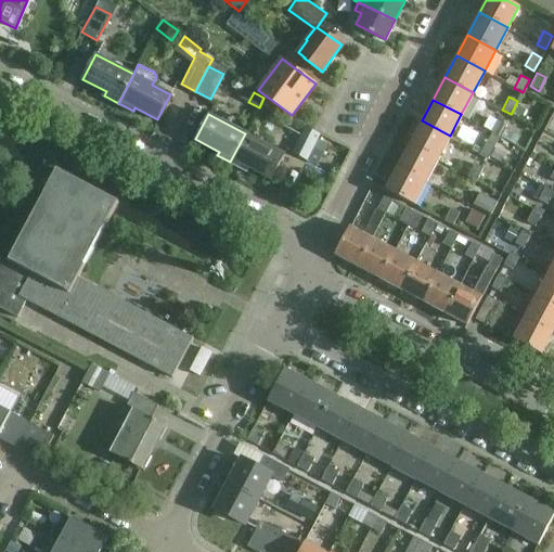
[(499,136),(506,123),(498,118),(490,131),(499,136)]
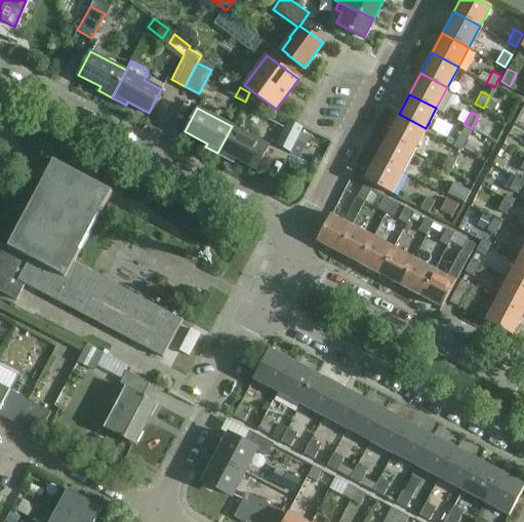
[(414,150),(426,128),(399,114),(388,135),(414,150)]
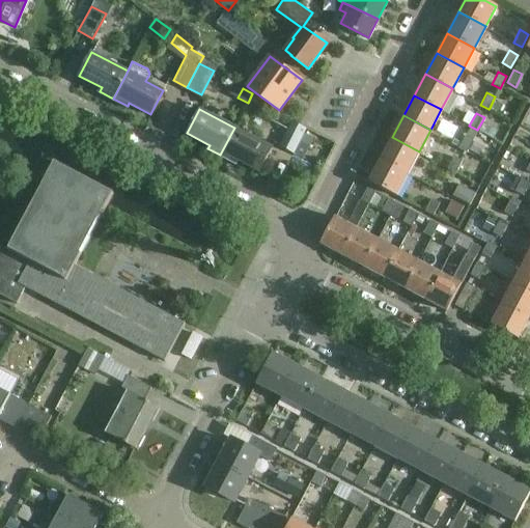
[(303,132),(305,128),(290,119),(278,144),(293,151),(300,138),(303,132)]
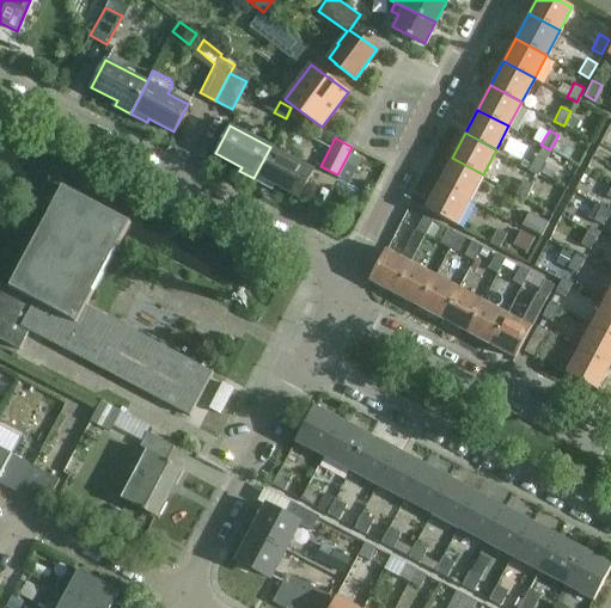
[(270,147),(254,178),(256,179),(272,188),(274,184),(299,197),(313,170),(273,148),(270,147)]
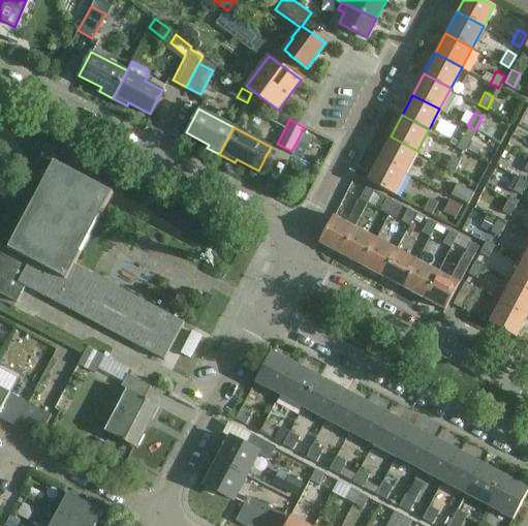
[(302,131),(299,137),(308,143),(311,135),(302,131)]
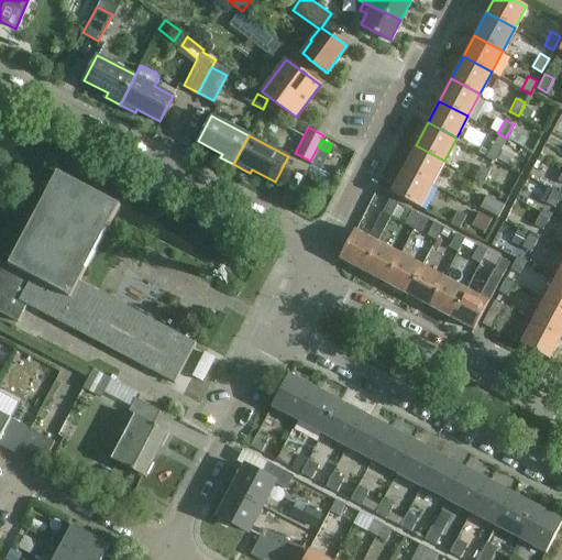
[(494,160),(502,146),(493,142),(489,147),(486,155),(494,160)]
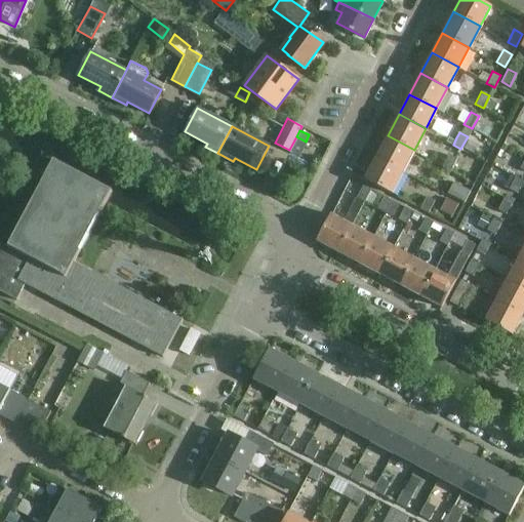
[(403,170),(414,150),(388,135),(376,157),(403,170)]
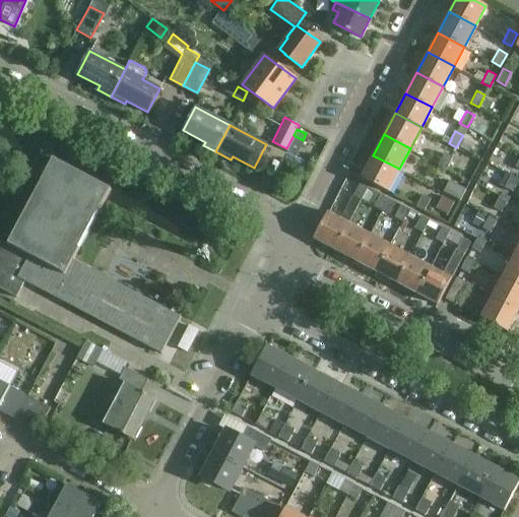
[(445,168),(452,156),(444,151),(438,164),(445,168)]
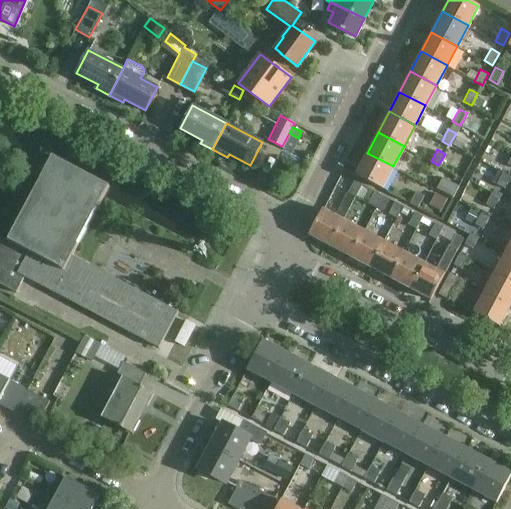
[(382,186),(393,166),(367,153),(356,172),(382,186)]
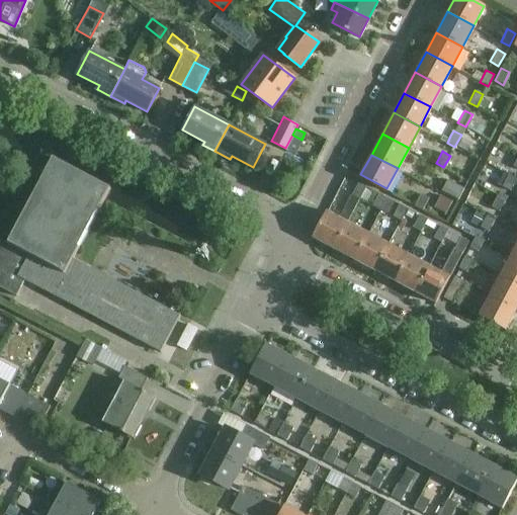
[(103,198),(109,187),(53,157),(7,242),(0,238),(0,286),(16,294),(18,289),(24,278),(160,351),(180,314),(95,269),(72,257),(103,198)]
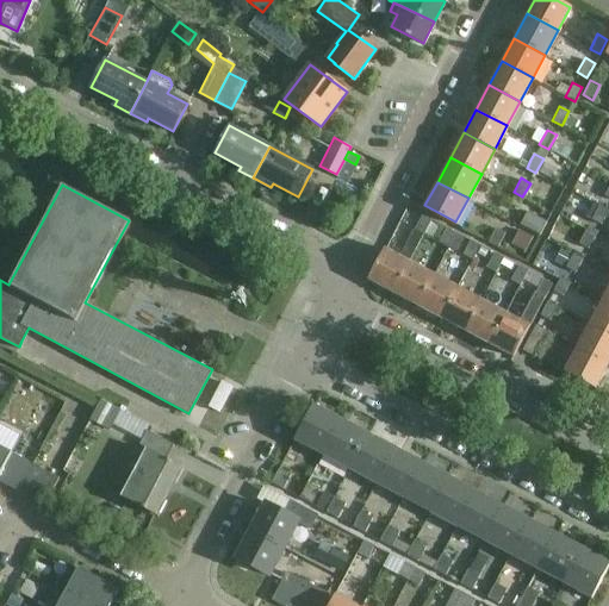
[(601,223),(608,208),(598,204),(591,218),(601,223)]
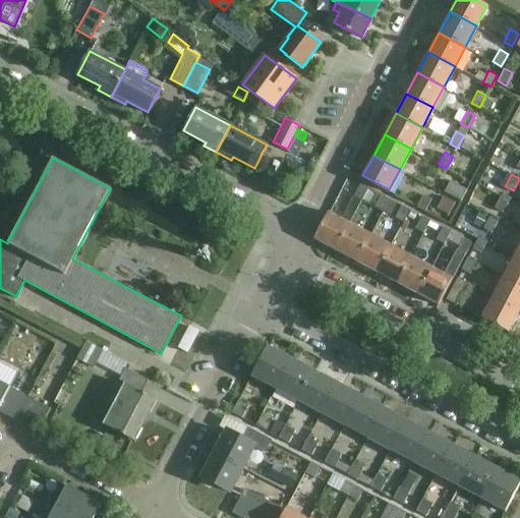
[(449,179),(444,190),(460,199),(463,193),(466,187),(450,179),(449,179)]
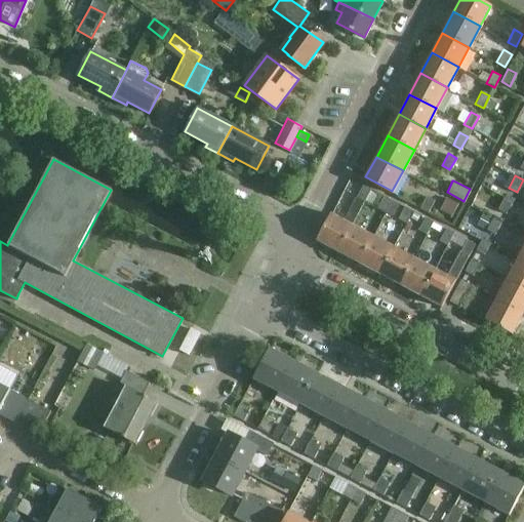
[(364,200),(369,191),(370,188),(362,184),(356,196),(364,200)]
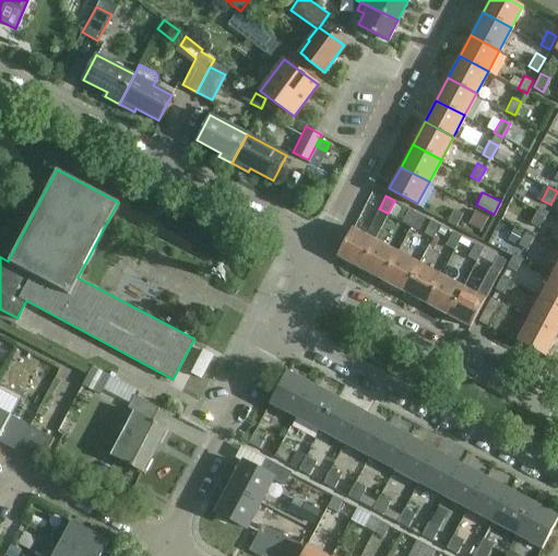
[(410,225),(417,212),(408,208),(401,221),(410,225)]
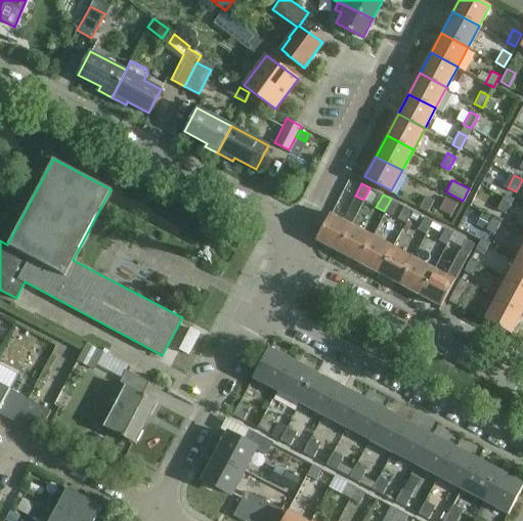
[(427,211),(433,199),(425,194),(419,207),(427,211)]
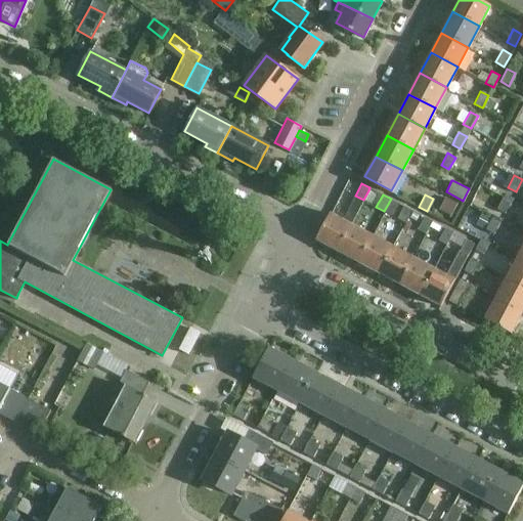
[(450,214),(456,202),(445,196),(438,208),(450,214)]
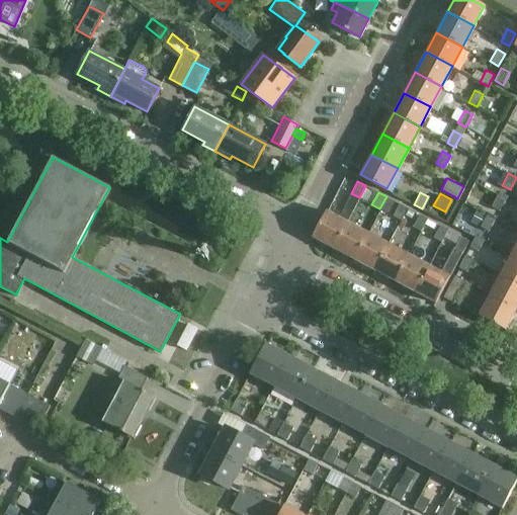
[(498,209),(505,197),(497,193),(491,205),(498,209)]
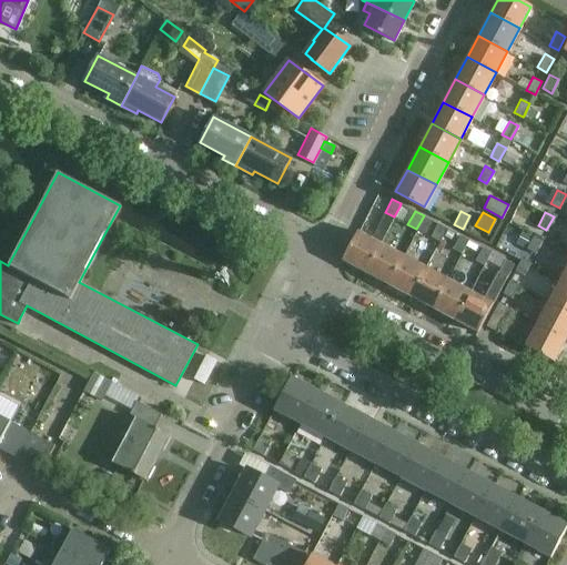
[(441,238),(446,228),(446,226),(437,222),(429,235),(438,240),(439,241),(441,238)]
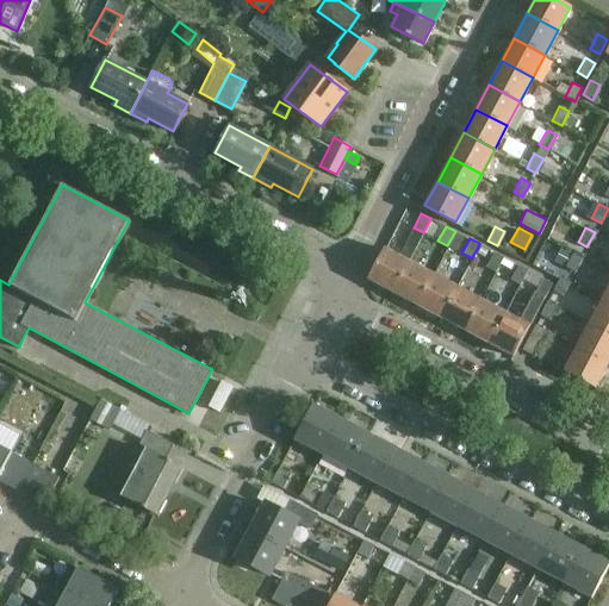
[(480,244),(477,251),(483,255),(486,248),(480,244)]
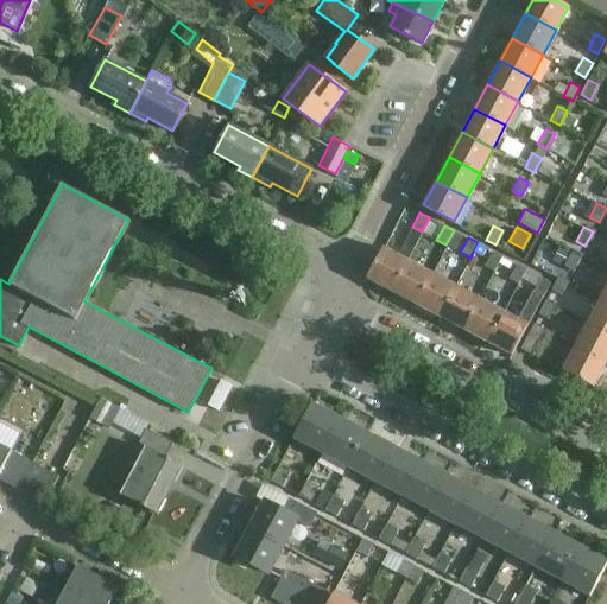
[(383,245),(366,277),(367,277),(390,290),(406,258),(383,245)]
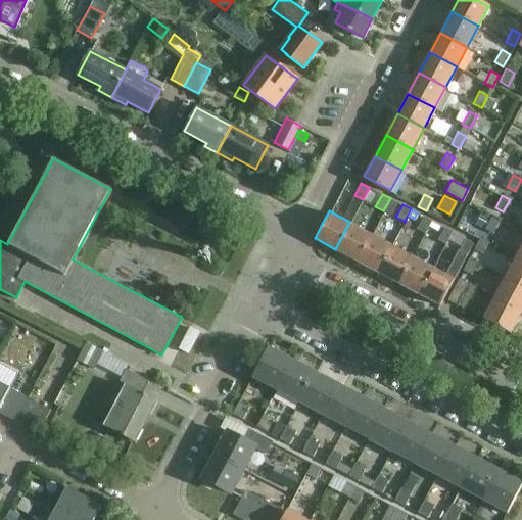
[(480,211),(474,223),(482,228),(489,216),(480,211)]
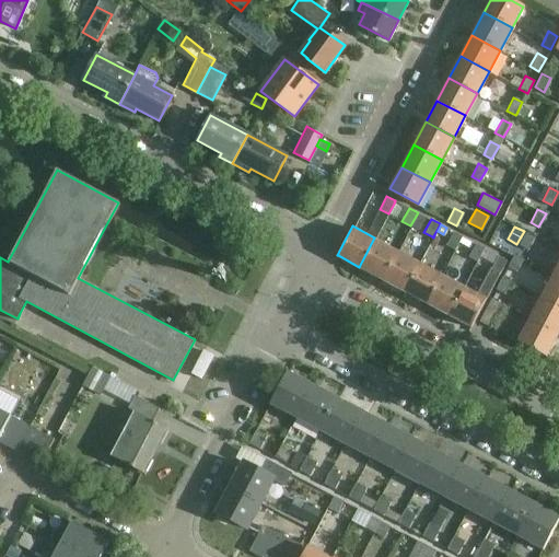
[(454,248),(462,235),(453,231),(445,244),(454,248)]
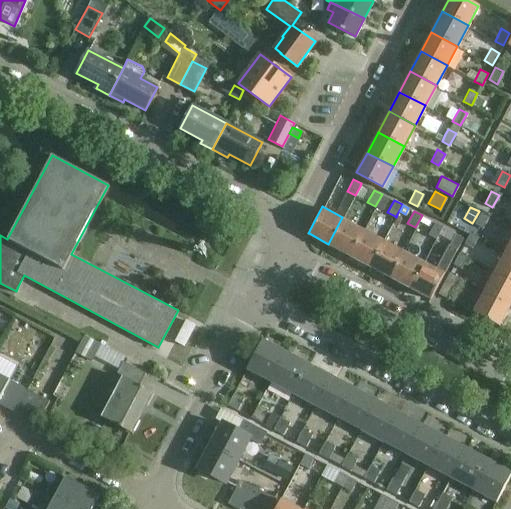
[(475,221),(474,223),(482,228),(483,226),(488,216),(481,211),(475,221)]
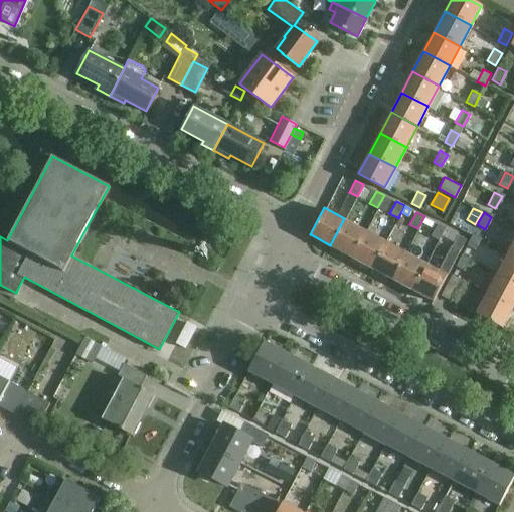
[(397,217),(394,222),(399,225),(403,218),(399,215),(398,218),(397,217)]
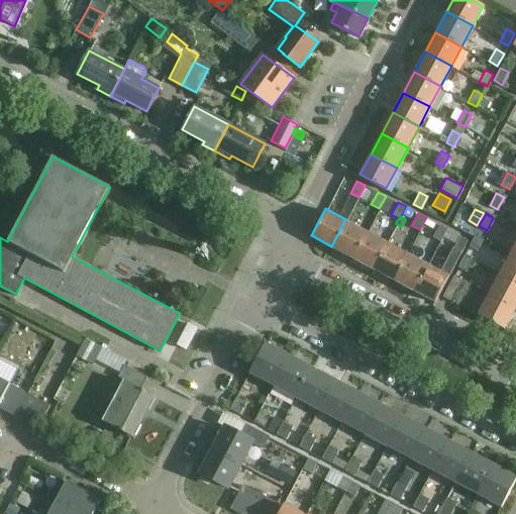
[(345,219),(331,246),(333,246),(352,258),(367,230),(347,220),(345,219)]
